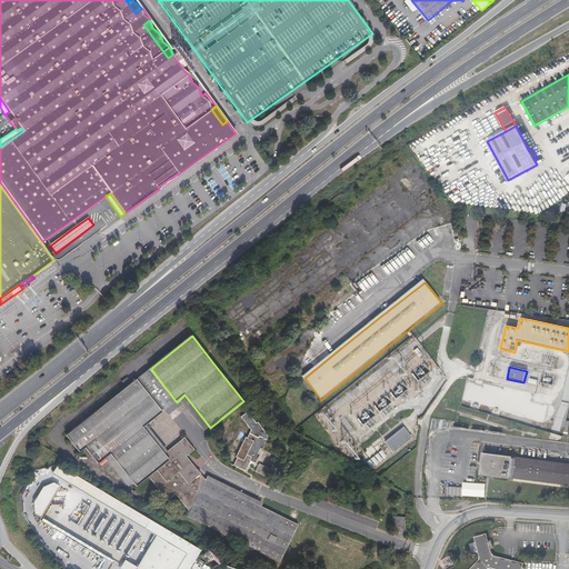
[(169,408),(177,402),(151,369),(138,379),(163,412),(169,408)]
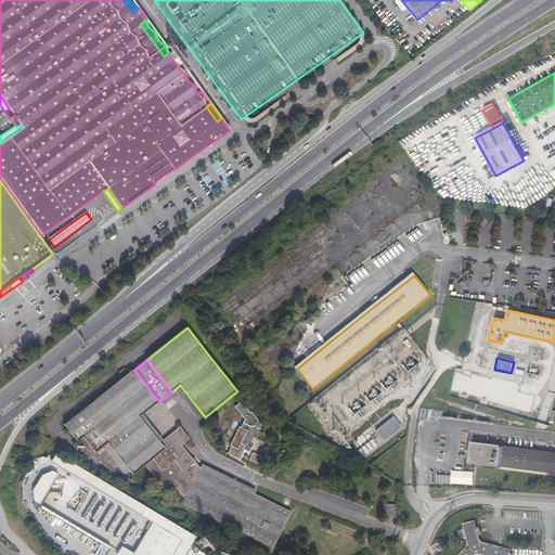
[(112,447),(133,474),(145,464),(164,489),(171,482),(185,500),(183,505),(270,546),(275,536),(281,538),(283,533),(278,530),(287,511),(254,494),(209,473),(199,468),(198,468),(181,446),(190,439),(180,427),(164,440),(159,442),(140,417),(143,414),(159,402),(134,370),(97,399),(64,424),(77,441),(84,437),(99,456),(107,450),(112,447)]
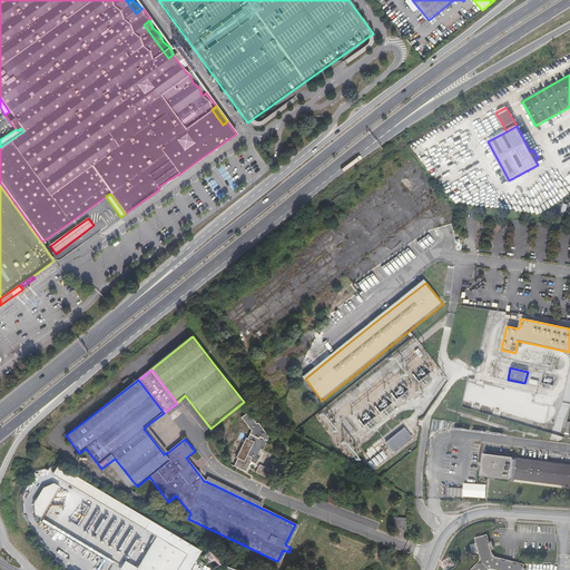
[(468,385),(464,399),(501,408),(519,412),(520,411),(520,408),(523,394),(505,391),(491,386),(490,390),(468,385)]
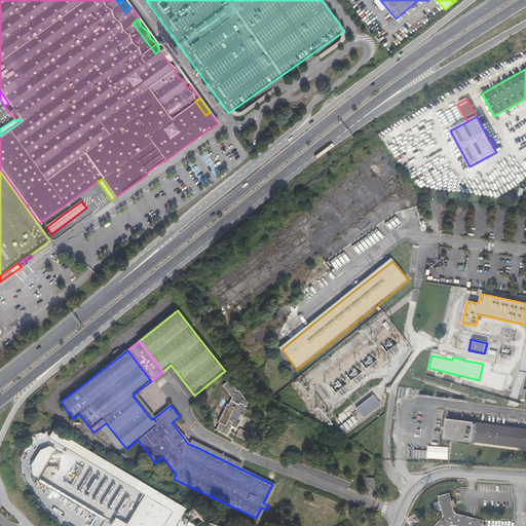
[(189,400),(194,396),(171,365),(166,369),(189,400)]
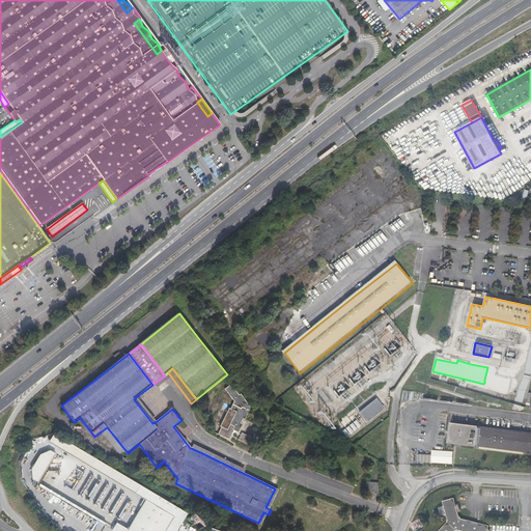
[(508,379),(490,374),(487,381),(487,384),(487,385),(506,389),(508,379)]
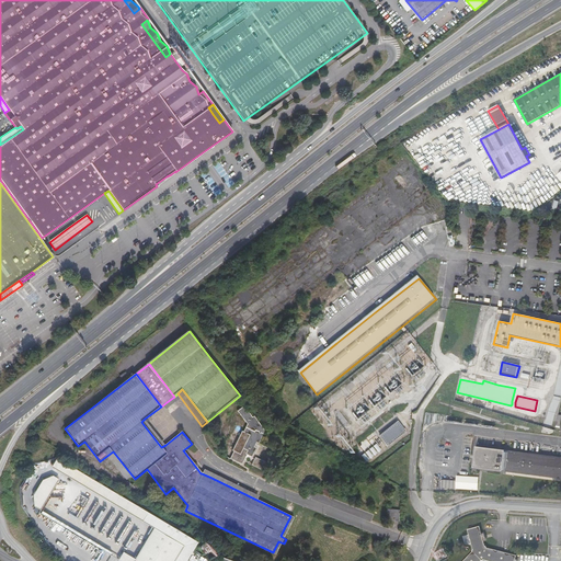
[(231,460),(243,466),(248,456),(253,459),(258,449),(256,448),(258,444),(260,445),(266,433),(255,419),(254,420),(245,408),(239,413),(249,426),(245,434),(243,433),(233,453),(236,453),(231,460)]
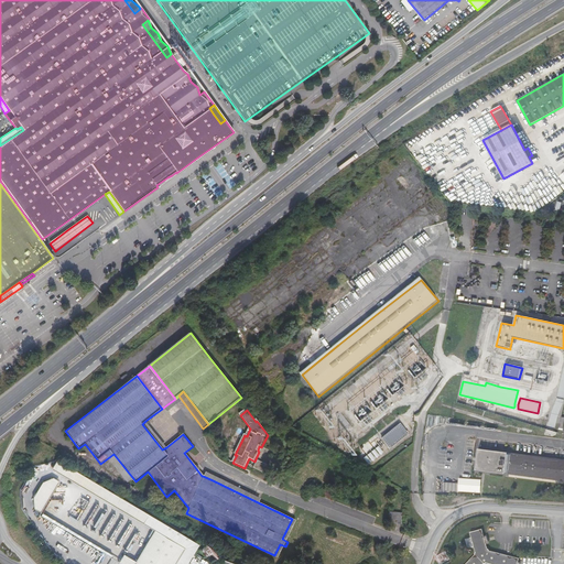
[(470,425),(481,429),(483,420),(470,419),(470,425)]
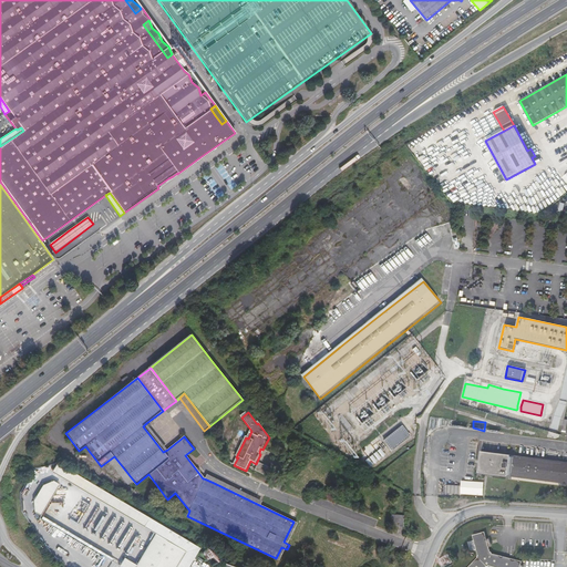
[(167,450),(146,423),(143,426),(163,452),(167,450)]
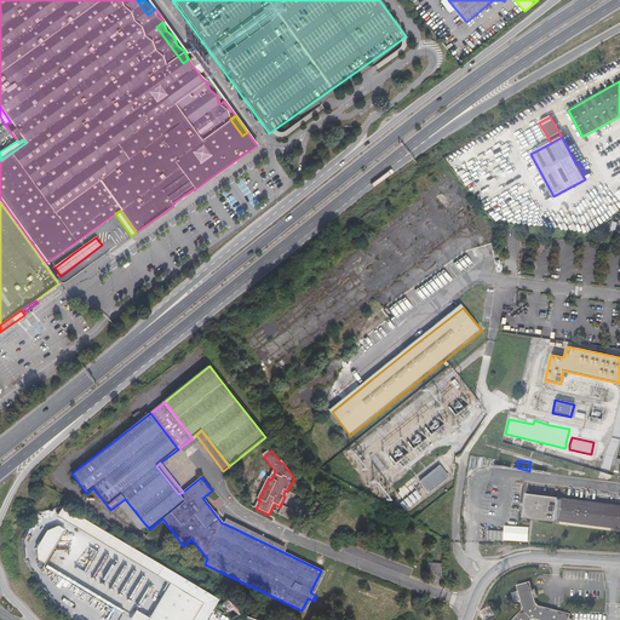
[(448,476),(440,465),(419,481),(428,493),(448,476)]
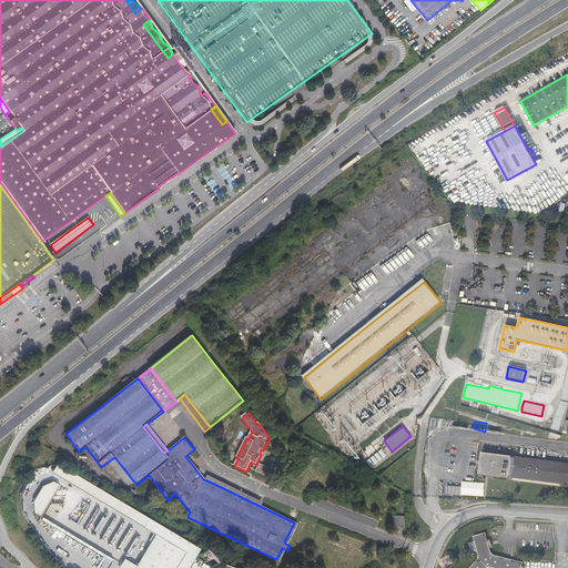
[(479,475),(509,479),(511,459),(511,457),(483,454),(479,475)]
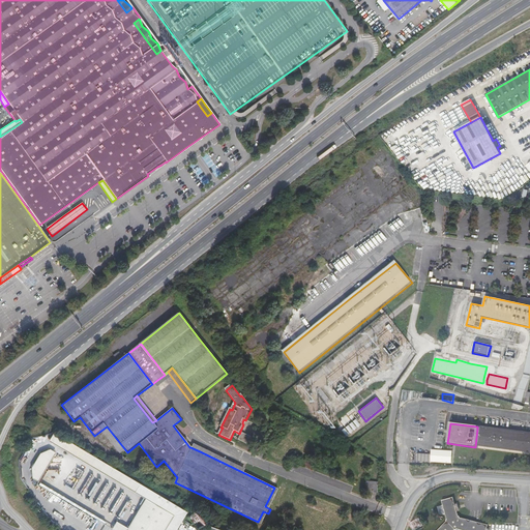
[(123,455),(127,452),(107,427),(102,430),(123,455)]
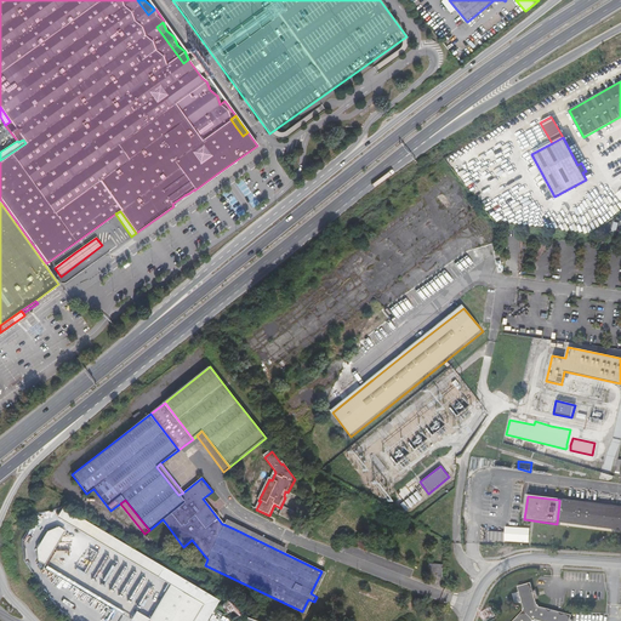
[(620,507),(617,508),(564,501),(564,502),(562,524),(620,531),(620,507)]
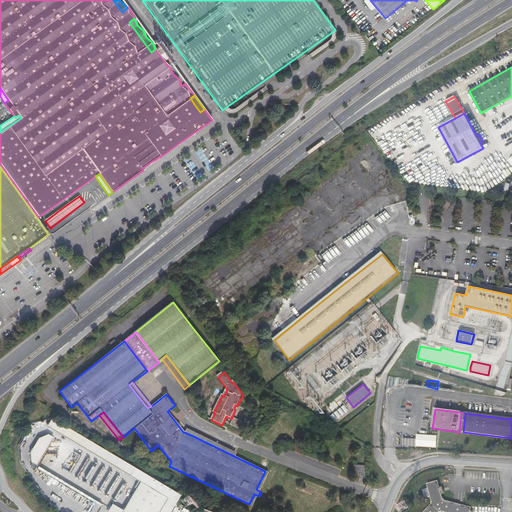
[(145,474),(52,419),(47,427),(140,482),(145,474)]
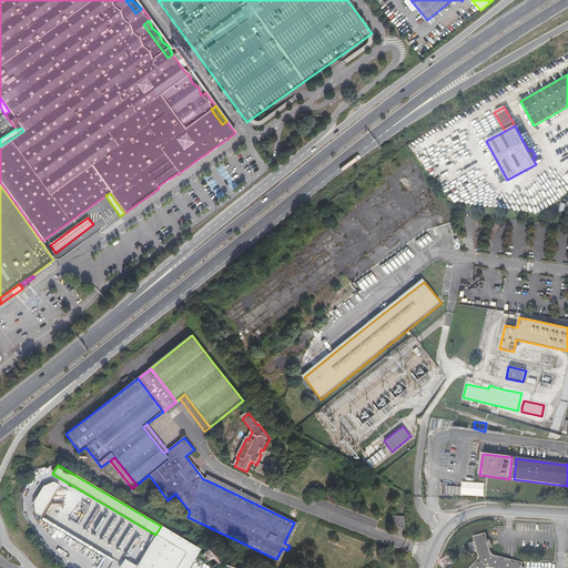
[(260,465),(256,473),(266,477),(271,469),(260,465)]
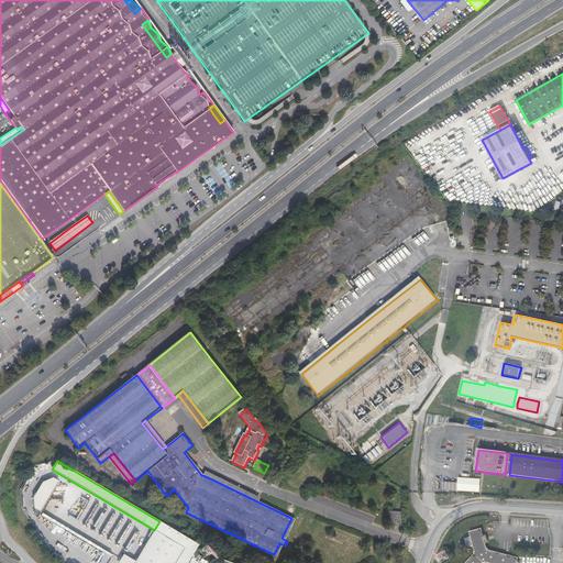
[(205,472),(202,475),(212,479),(257,501),(260,498),(205,472)]
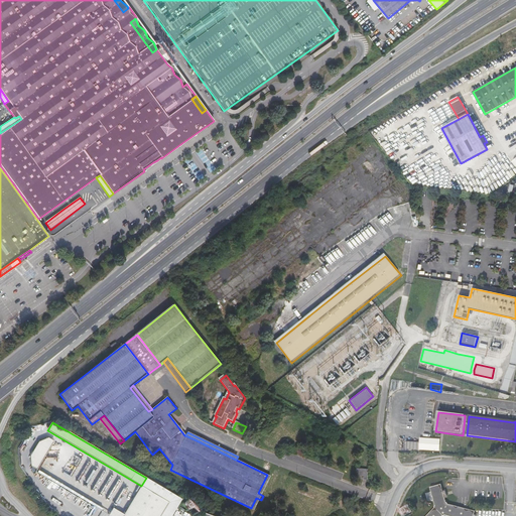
[(37,470),(54,441),(48,438),(39,442),(30,457),(31,467),(37,470)]
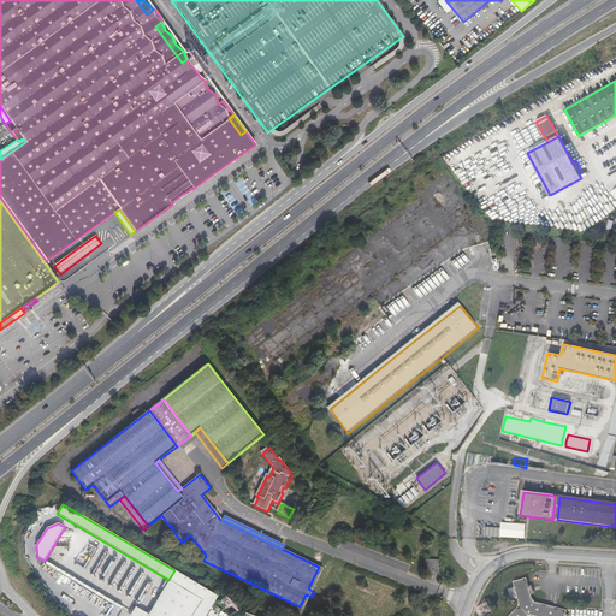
[(440,560),(427,560),(427,567),(436,567),(436,570),(440,570),(440,560)]
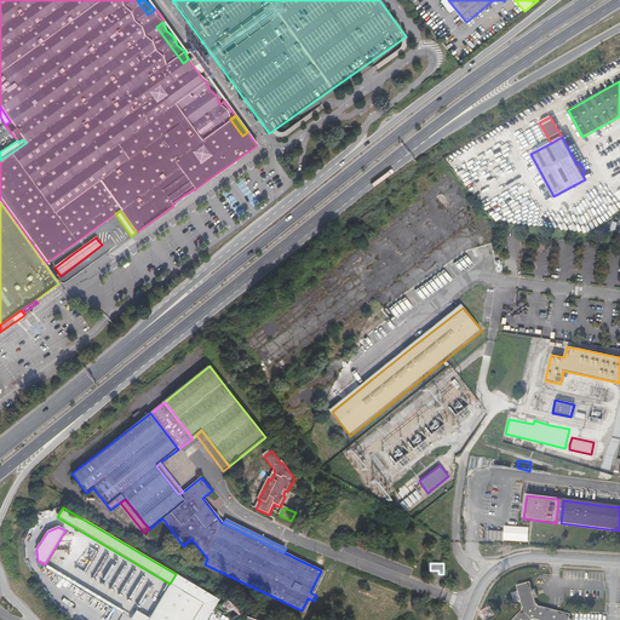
[(206,619),(219,600),(176,574),(170,584),(149,619),(148,619),(206,619)]
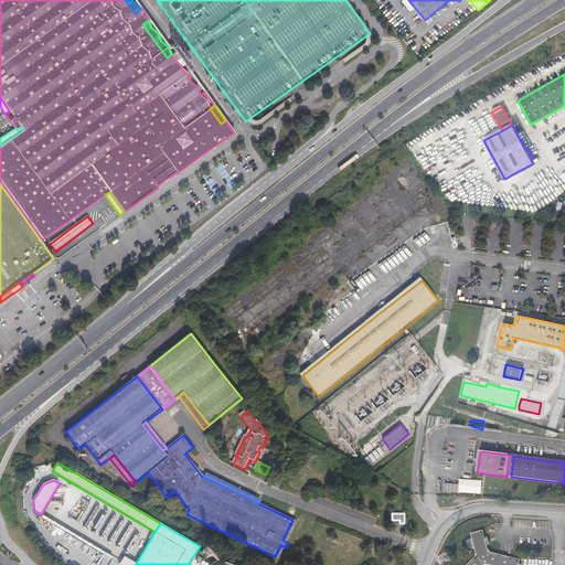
[(486,564),(490,564),(516,564),(519,560),(489,552),(488,551),(481,531),(470,534),(476,554),(475,555),(476,556),(466,564),(483,564),(484,564),(486,564)]
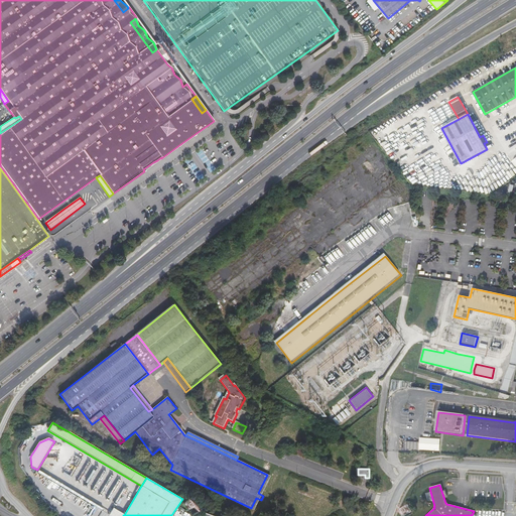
[(205,506),(201,515),(228,515),(229,515),(205,506)]
